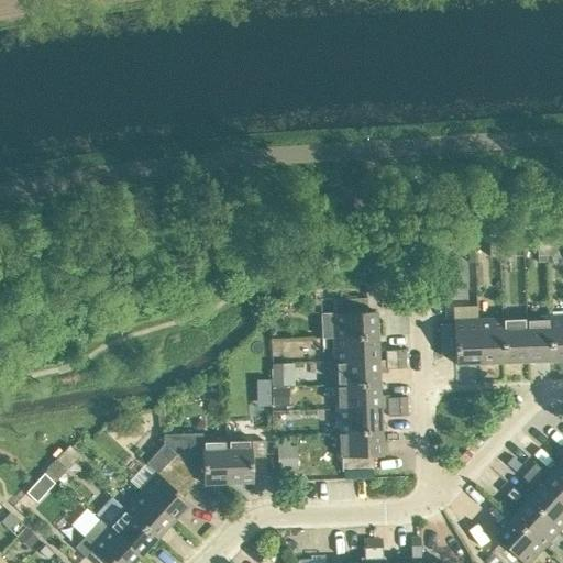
[(473,250),(473,240),(459,240),(460,250),(466,250),(473,250)]
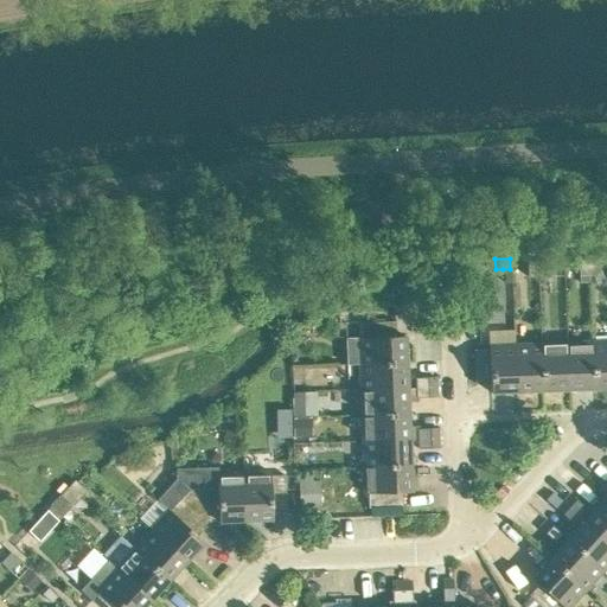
[(588,275),(588,259),(577,260),(579,275),(588,275)]
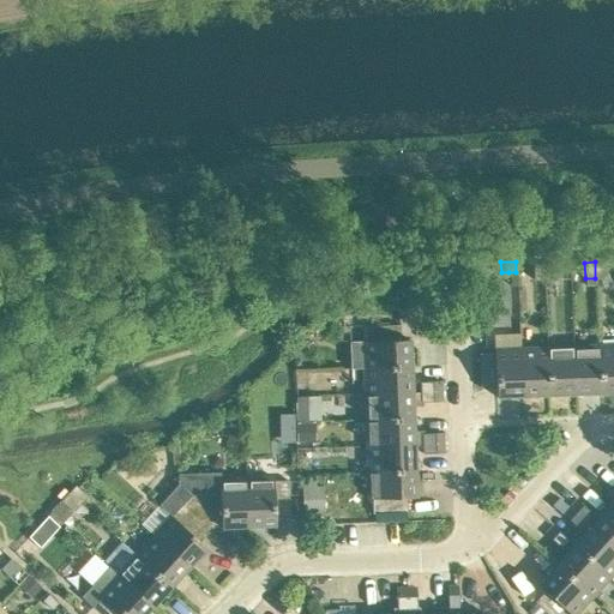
[(605,262),(595,262),(595,278),(606,277),(605,262)]
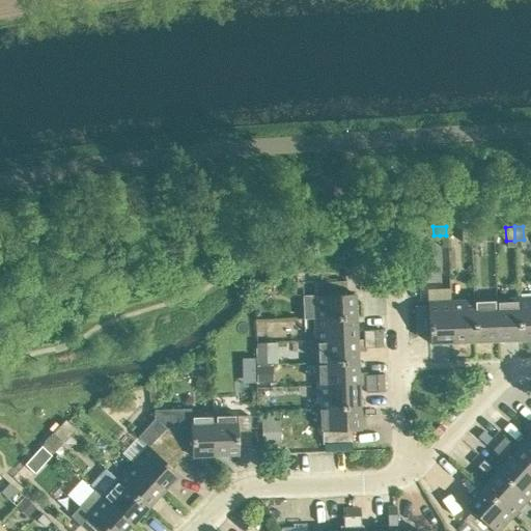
[(470,242),(470,228),(460,228),(462,243),(470,242)]
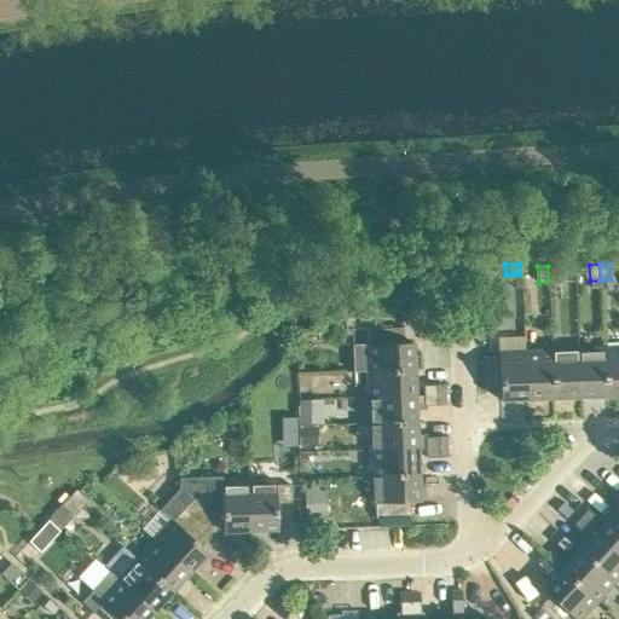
[(557,266),(548,266),(548,282),(559,282),(557,266)]
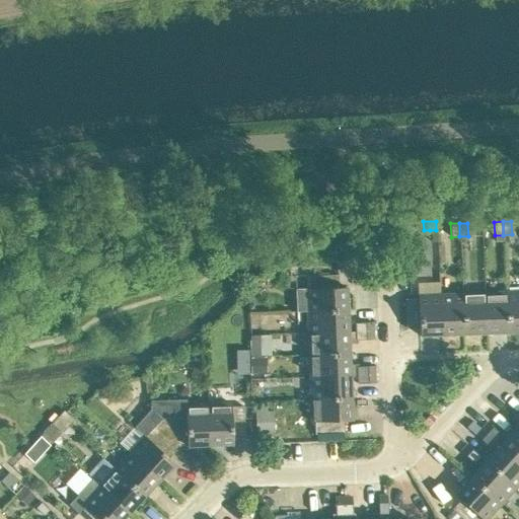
[(305,289),(306,311),(347,310),(346,287),(338,288),(337,275),(308,276),(308,289),(305,289)]
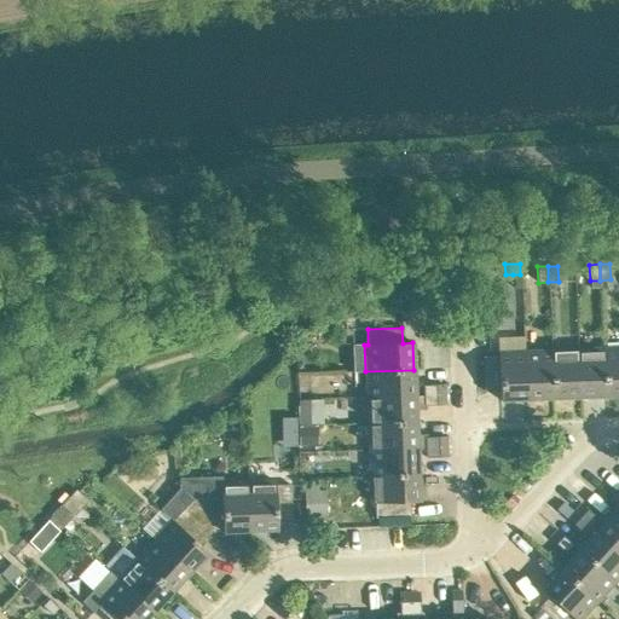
[(618,347),(603,348),(605,397),(618,395),(618,347)]
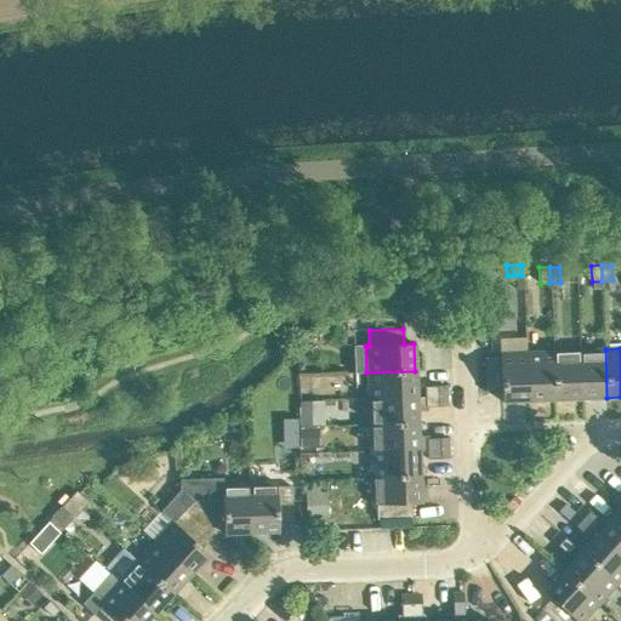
[(605,349),(579,351),(580,398),(607,398),(605,349)]
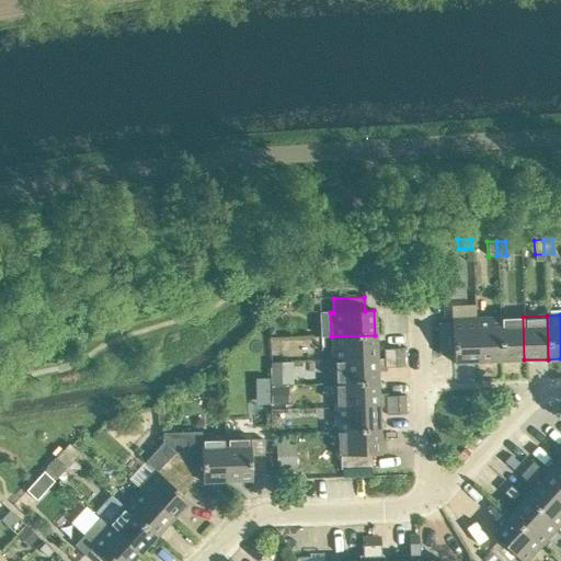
[(523,317),(499,318),(501,361),(524,359),(523,317)]
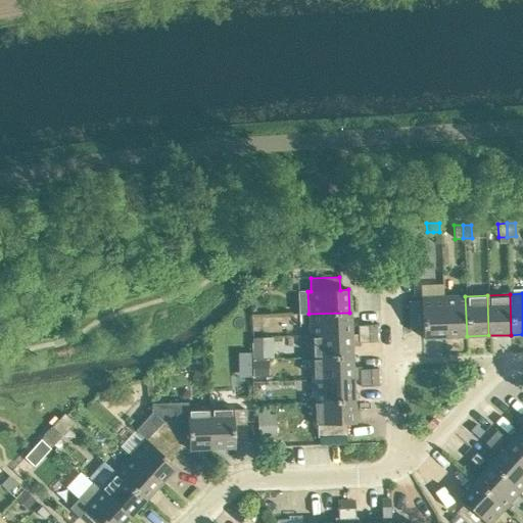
[(444,337),(443,296),(420,297),(420,300),(408,301),(409,330),(422,330),(422,338),(444,337)]
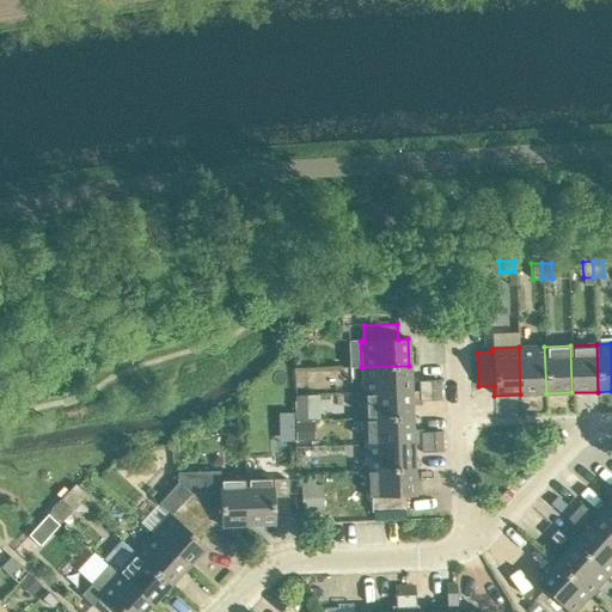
[(544,347),(519,347),(520,395),(546,393),(544,347)]
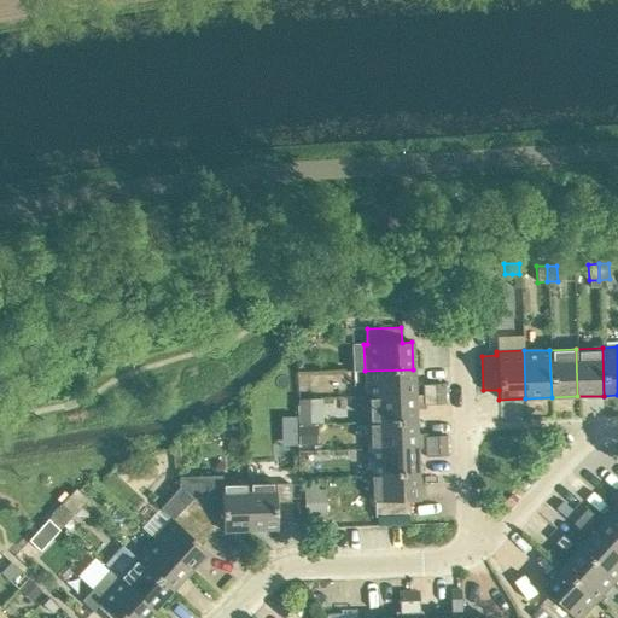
[(365,371),(366,397),(414,395),(413,369),(365,371)]
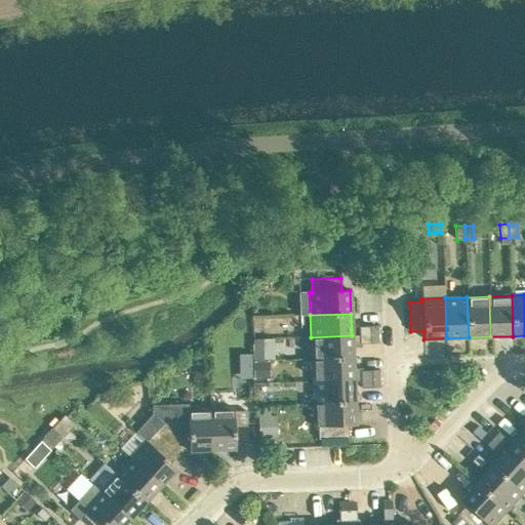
[(359,335),(376,334),(376,326),(358,327),(359,335)]
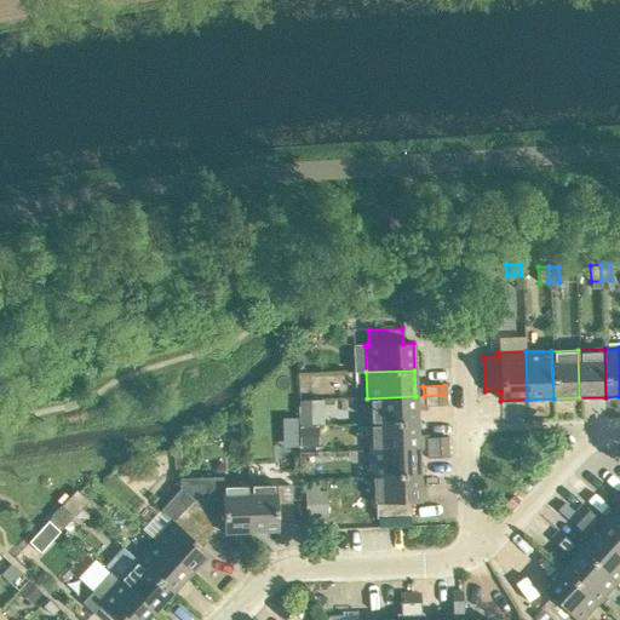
[(367,399),(368,424),(415,423),(415,409),(425,409),(425,406),(445,406),(445,395),(424,396),(415,396),(367,399)]
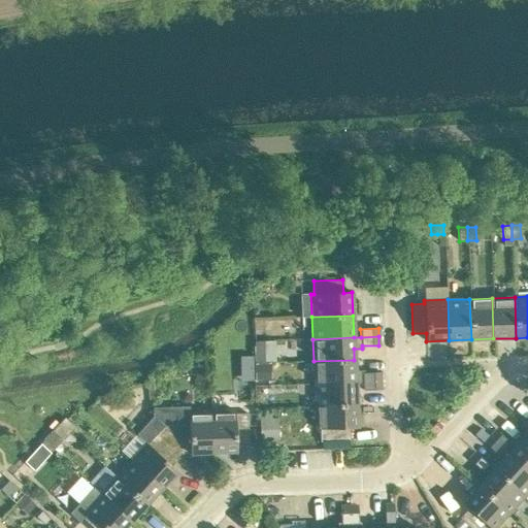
[(264,341),(254,342),(254,353),(264,352),(264,341)]
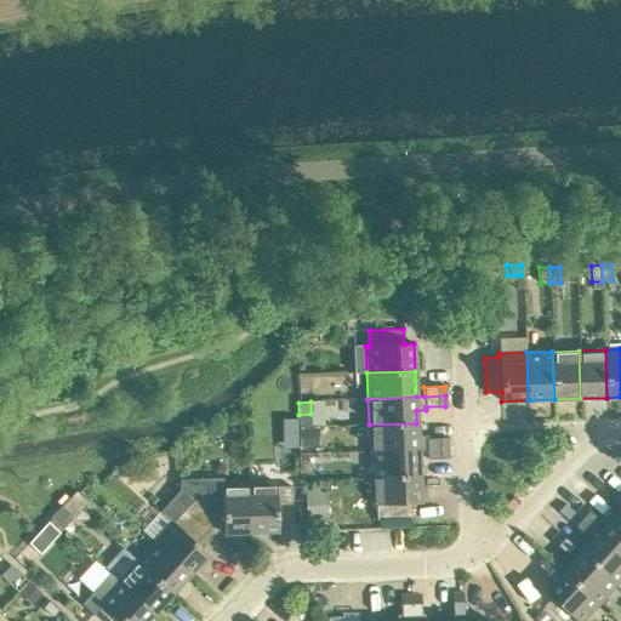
[(417,449),(426,449),(448,448),(446,438),(426,439),(417,437),(416,423),(369,425),(370,451),(417,449)]
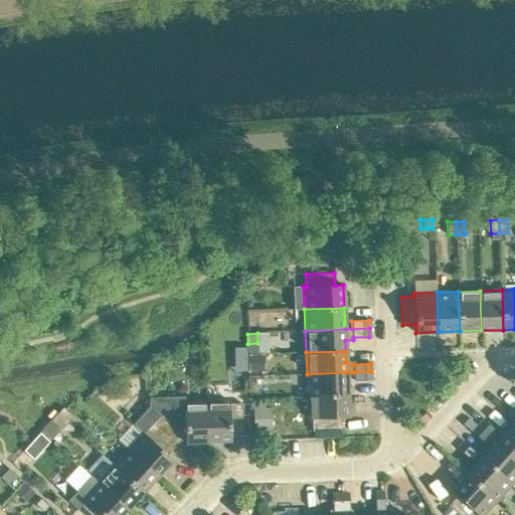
[(264,371),(264,355),(247,356),(248,371),(264,371)]
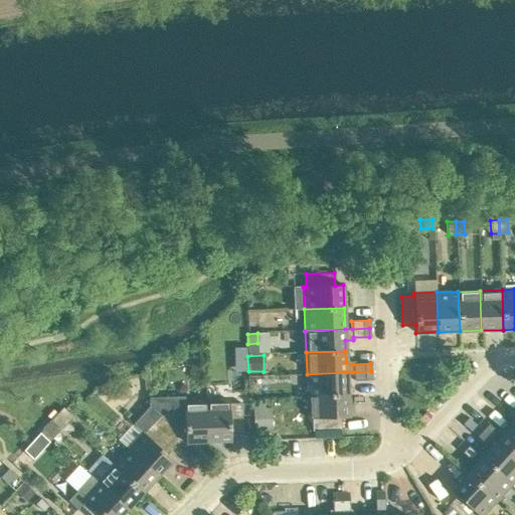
[(371,371),(353,372),(354,380),(371,380),(371,371)]
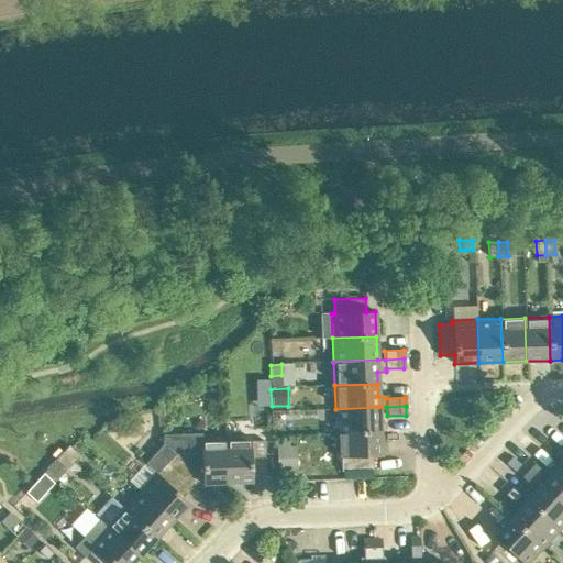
[(335,409),(335,433),(379,431),(378,407),(335,409)]
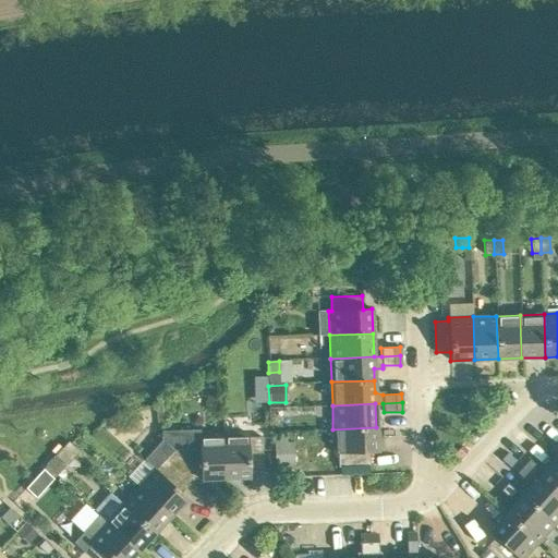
[(376,427),(332,429),(334,453),(337,453),(338,466),(370,465),(368,452),(377,451),(376,427)]
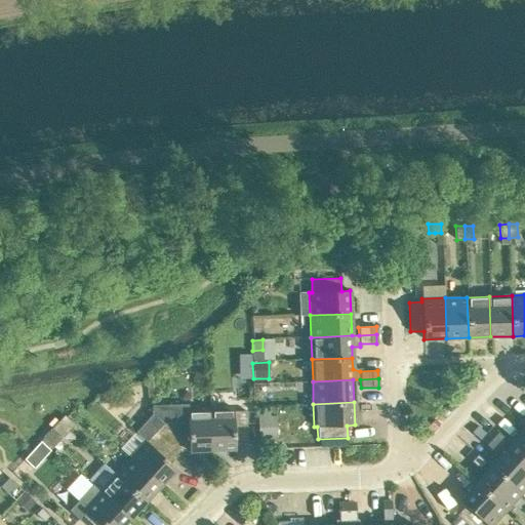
[(188,404),(153,406),(153,434),(176,455),(185,447),(188,447),(189,450),(211,450),(210,409),(188,410),(188,404)]
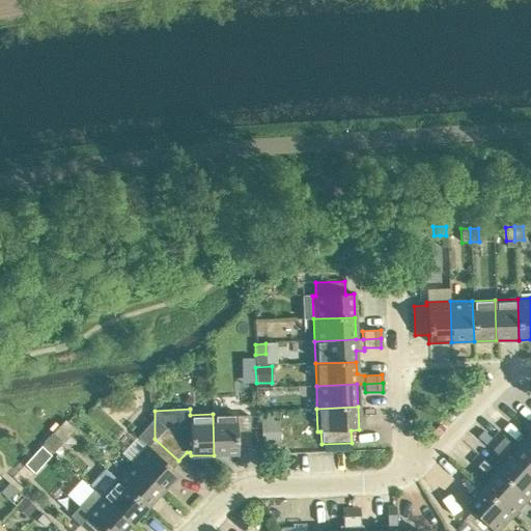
[(147,446),(132,464),(162,491),(177,474),(171,469),(178,460),(155,439),(155,411),(152,411),(154,420),(137,438),(147,446)]
